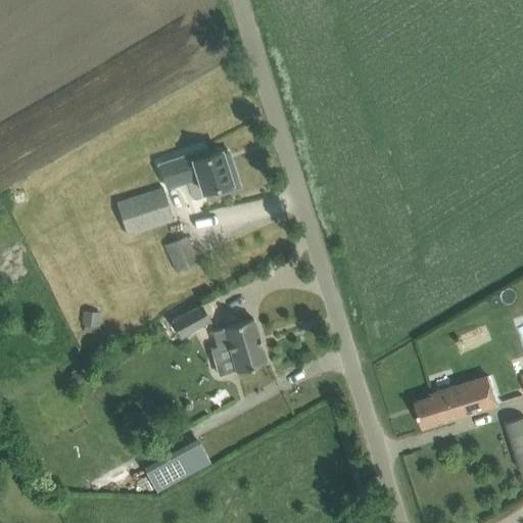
[(204,150),(159,164),(167,187),(198,177),(202,192),(215,188),(217,194),(239,186),(232,163),(227,165),(222,150),(206,155),(204,150)]
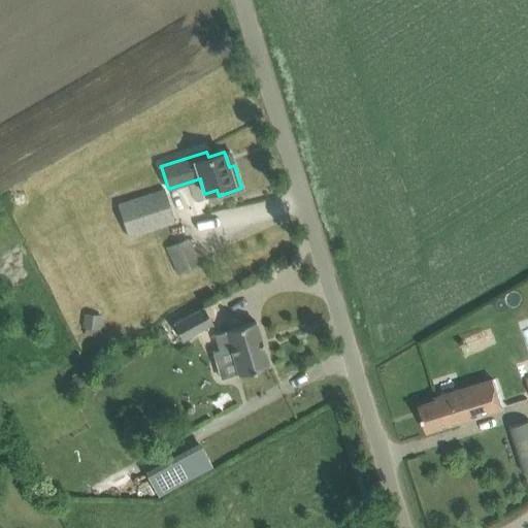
[(118,205),(128,237),(175,222),(165,190),(118,205)]
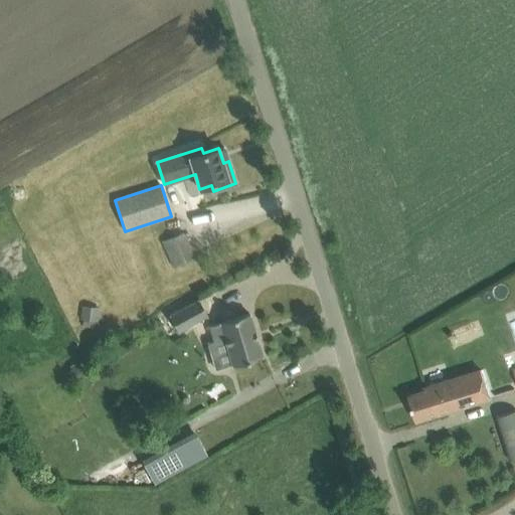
[(162,241),(174,268),(194,259),(183,232),(162,241)]
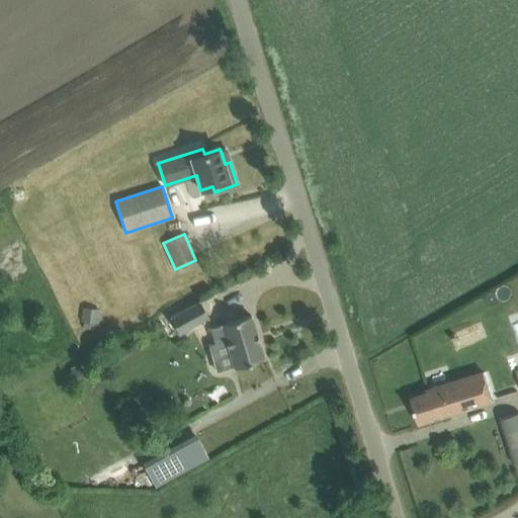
[(170,318),(179,333),(207,318),(199,301),(170,318)]
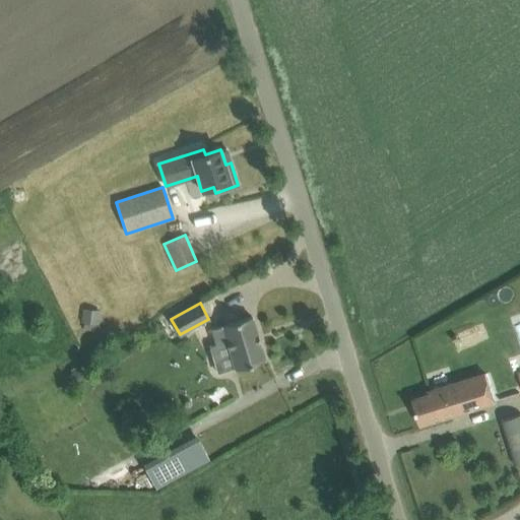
[(226,341),(235,369),(264,361),(252,316),(221,325),(222,326),(210,329),(215,344),(226,341)]
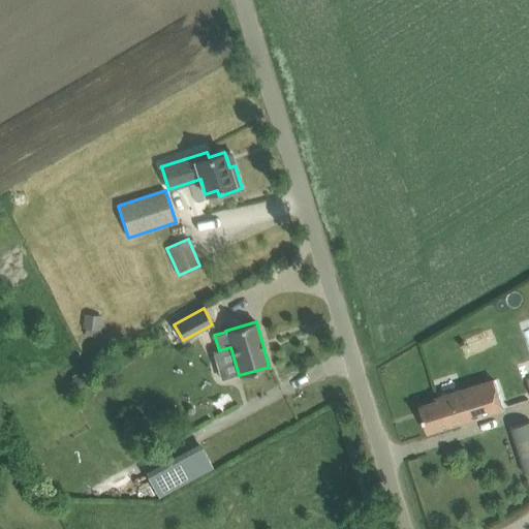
[(437,398),(438,401),(421,406),(428,432),(504,408),(495,379),(437,398)]
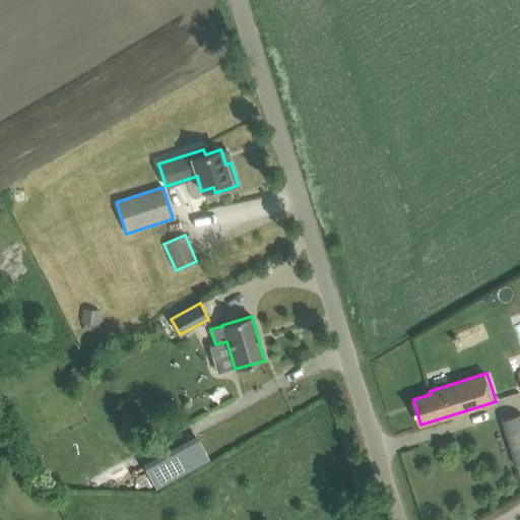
[(519,414),(502,420),(516,463),(519,461),(519,414)]
